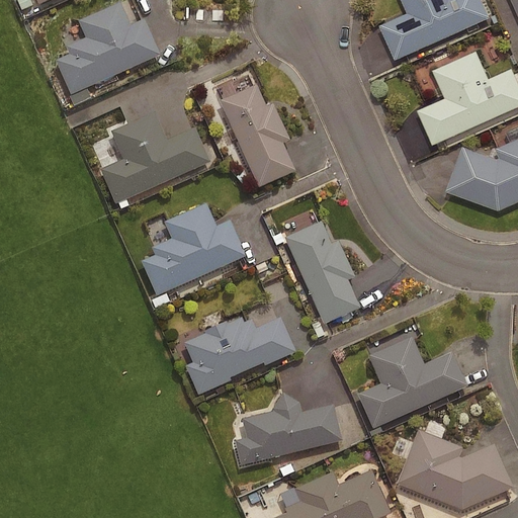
[(128,23),(117,0),(75,20),(83,37),(64,46),(68,55),(54,61),(69,94),(157,55),(141,17),(128,23)]
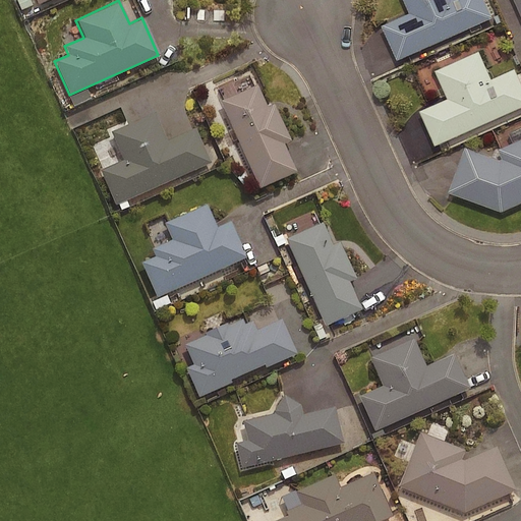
[(402,0),(408,12),(381,23),(396,57),(490,15),(483,0),(402,0)]
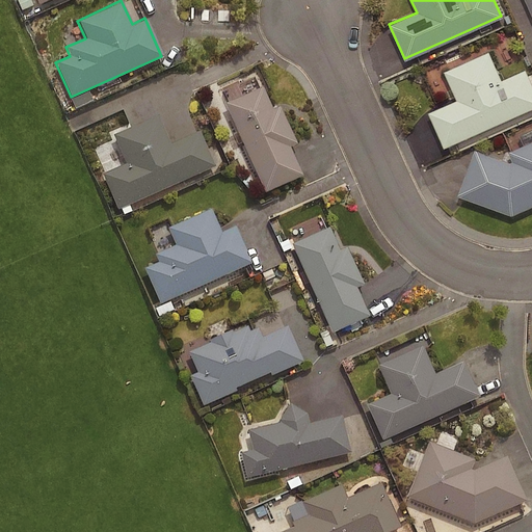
[(489,51),(443,72),(455,100),(428,111),(444,145),(531,106),(531,85),(525,69),(502,79),(489,51)]
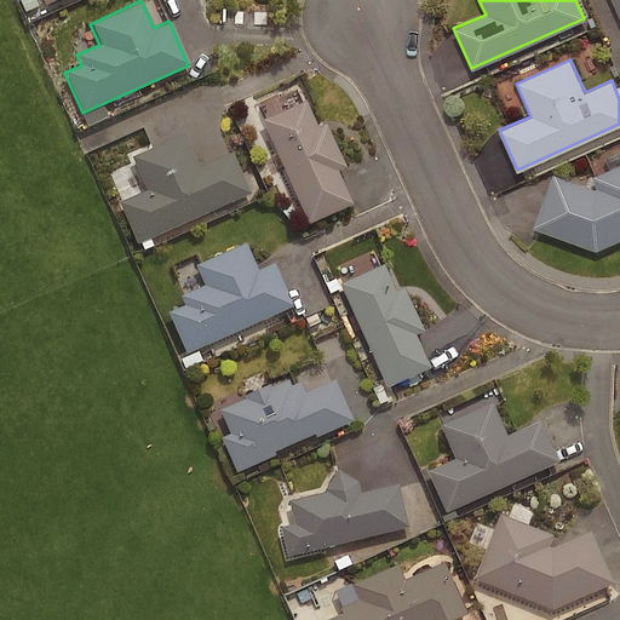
[(315,127),(303,99),(259,120),(308,224),(351,204),(336,171),(343,167),(323,124),(315,127)]
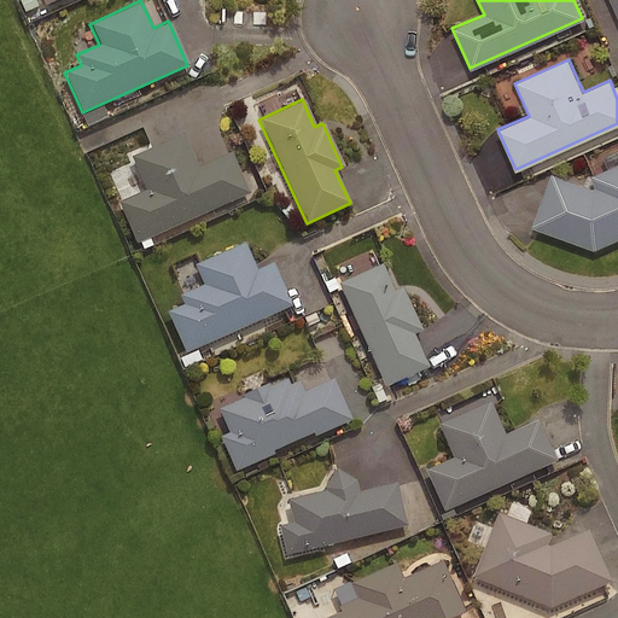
[(196,167),(180,133),(128,156),(144,190),(117,202),(135,243),(246,193),(228,152),(196,167)]
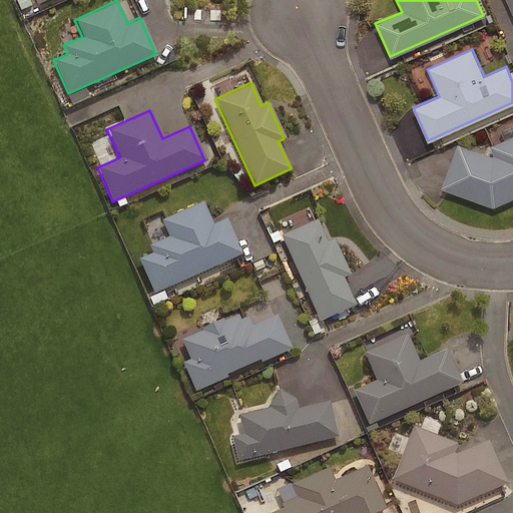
[(512,198),(512,134),(490,145),(494,155),(491,156),(458,144),(441,188),(492,207),(512,198)]
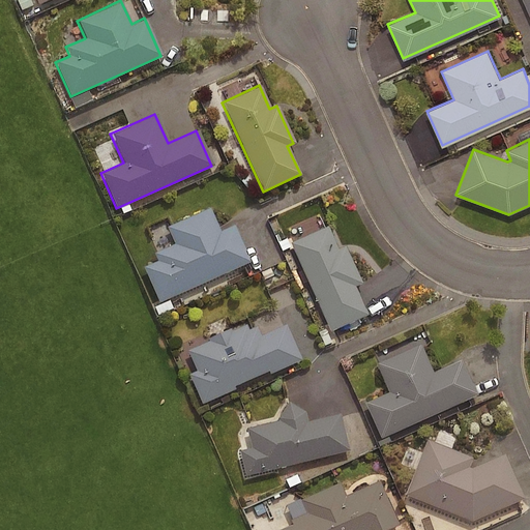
[(218,229),(209,207),(165,227),(171,243),(151,252),(155,261),(142,267),(156,302),(249,262),(232,223),(218,229)]
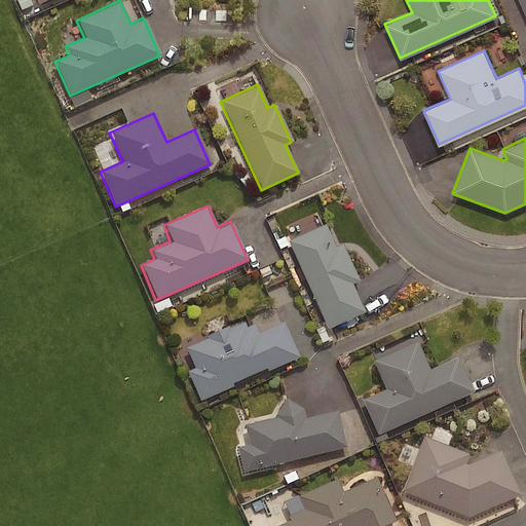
[(333,247),(323,225),(287,241),(327,329),(363,312),(350,285),(358,280),(341,243),(333,247)]
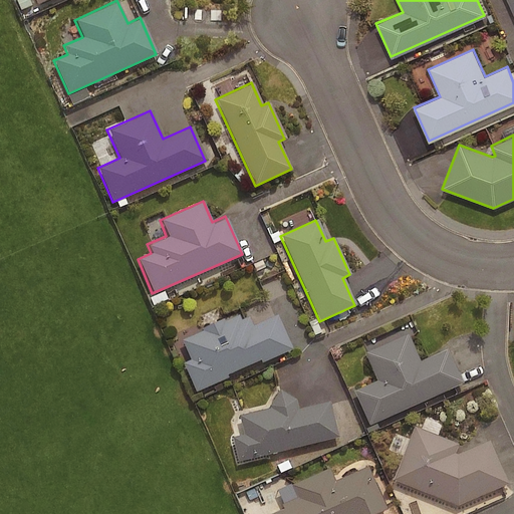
[(291,349),(276,314),(252,324),(247,315),(239,319),(237,315),(222,321),(221,319),(201,328),(202,330),(180,340),(189,359),(181,362),(194,392),(226,377),(225,374),(258,359),(260,363),(291,349)]
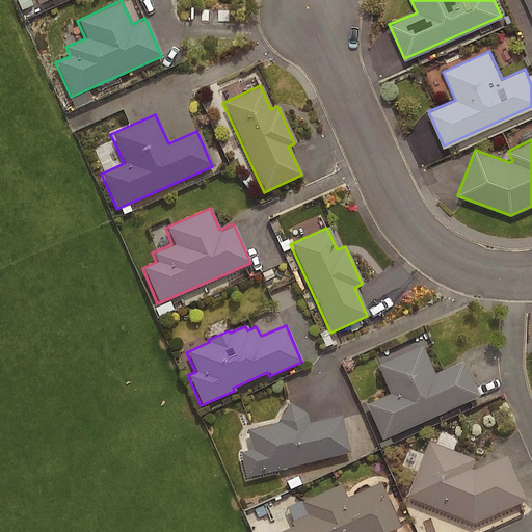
[(420,346),(376,365),(390,395),(366,405),(381,441),(479,397),(462,361),(432,373),(420,346)]
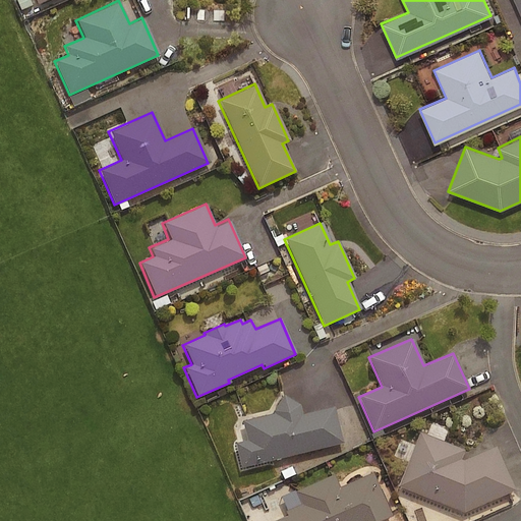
[(297,404),(282,395),(272,411),(272,414),(241,421),(246,441),(233,444),(239,468),(341,443),(333,406),(300,414),(297,404)]
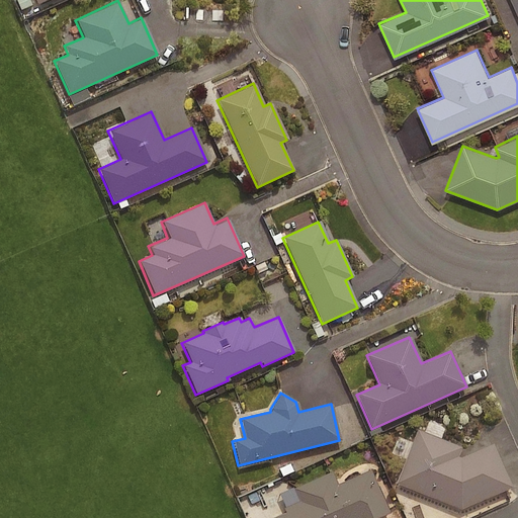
[(460,447),(416,430),(395,484),(459,510),(511,488),(493,443),(458,457),(456,457),(460,447)]
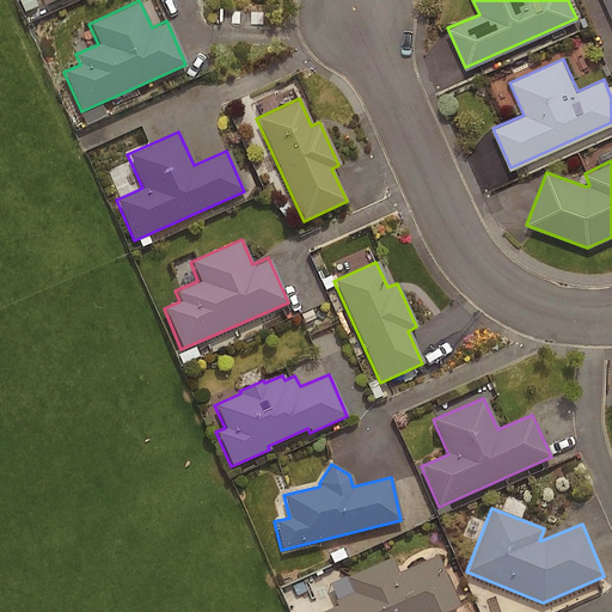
[(397,571),(390,557),(344,577),(352,593),(334,601),(336,606),(323,611),(447,611),(459,607),(435,555),(397,571)]
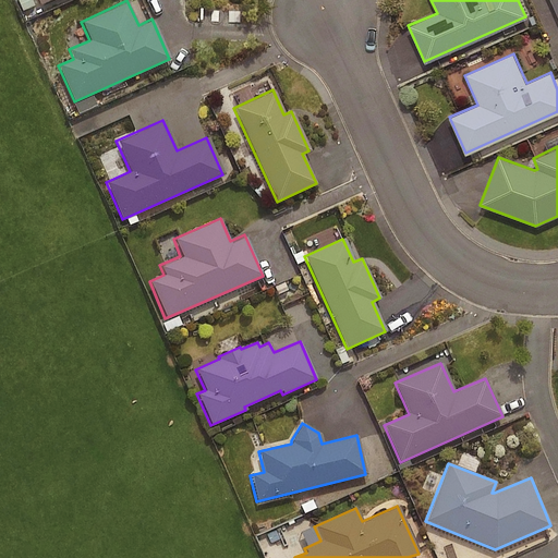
All buildings are outlined.
